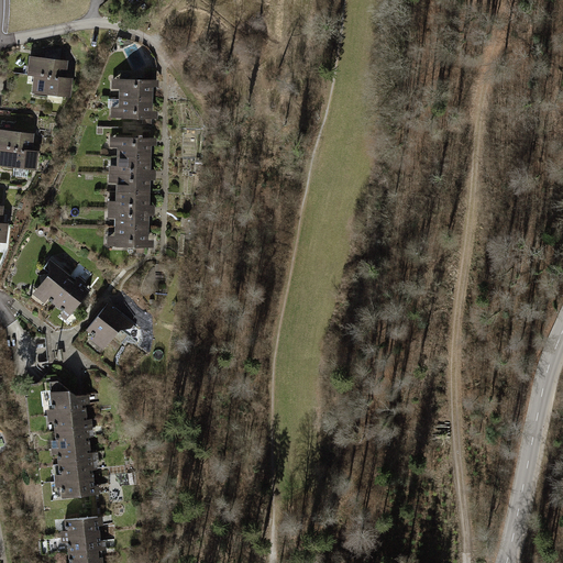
[(36,75),(64,78),(66,62),(61,62),(62,47),(46,52),(45,58),(32,57),(30,75),(36,75)]
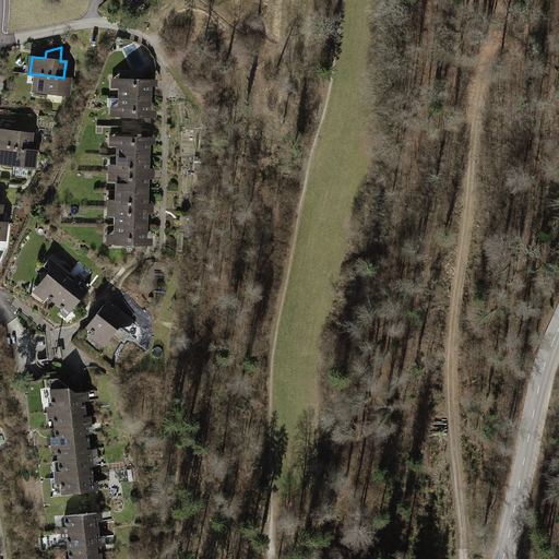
[(70,79),(63,78),(36,74),(35,92),(48,93),(48,92),(68,95),(70,79)]
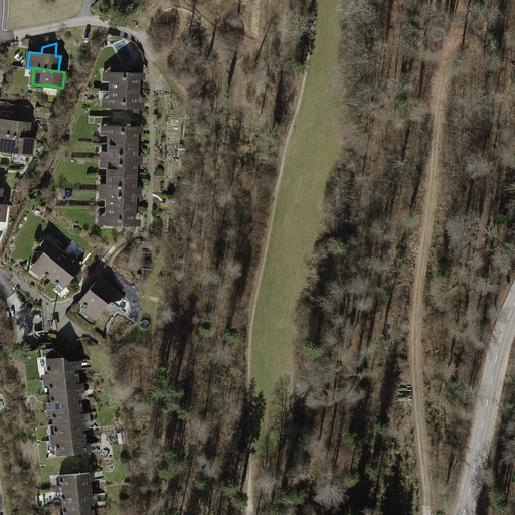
[(111,80),(111,91),(139,91),(139,73),(103,73),(103,80),(111,80)]
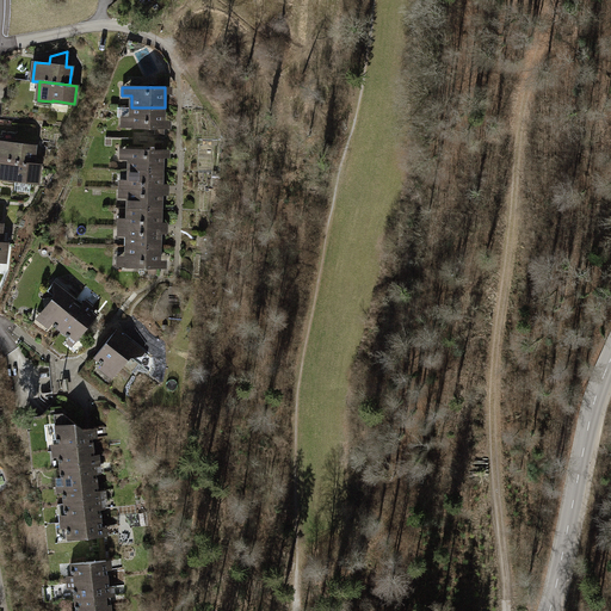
[(121,116),(121,125),(165,127),(165,107),(131,107),(118,106),(117,116),(121,116)]
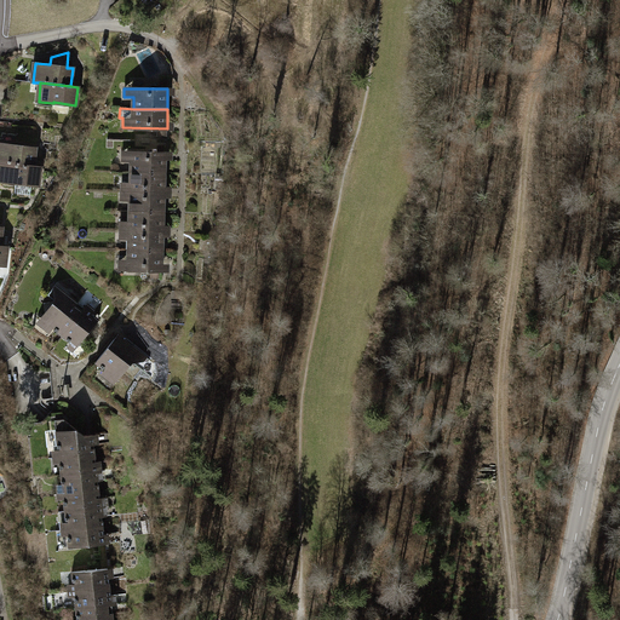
[(0,162),(4,162),(33,166),(35,148),(13,145),(13,144),(0,142),(0,162)]
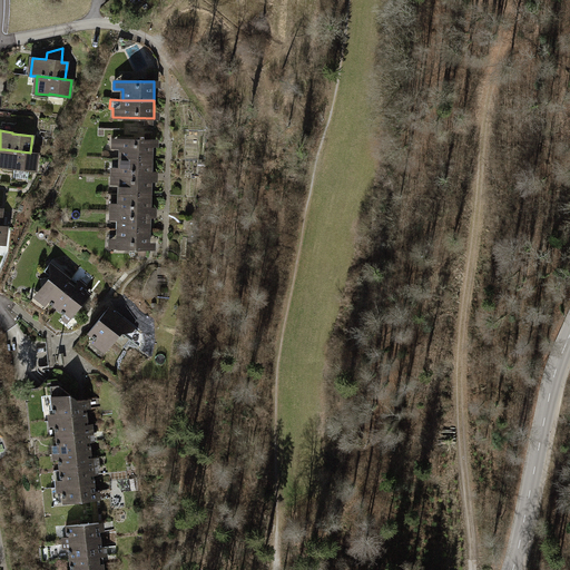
[(121,148),(120,158),(151,159),(153,140),(111,140),(111,148),(121,148)]
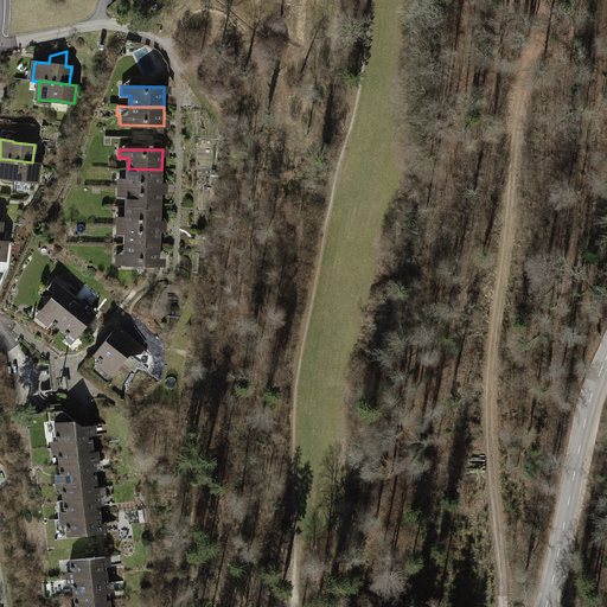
[(39,164),(32,163),(4,159),(1,178),(16,179),(16,189),(30,190),(31,180),(38,181),(39,164)]
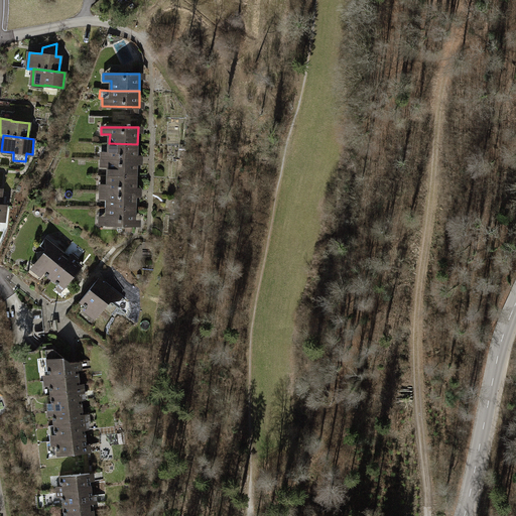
[(101,151),(101,159),(137,160),(137,144),(109,143),(109,151),(101,151)]
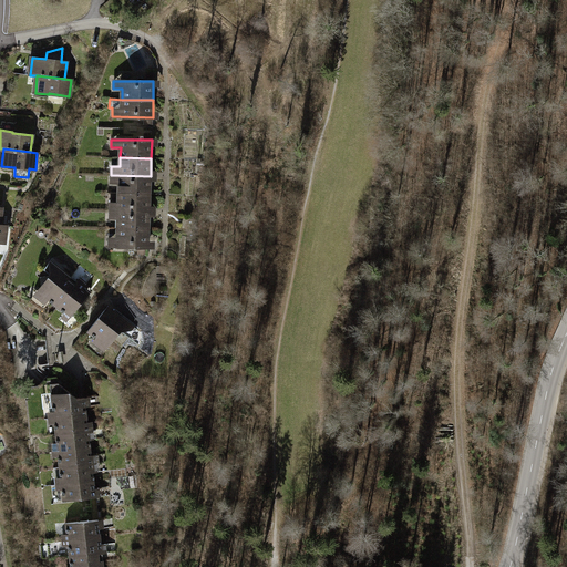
[(119,184),(119,193),(150,194),(151,176),(111,175),(110,184),(119,184)]
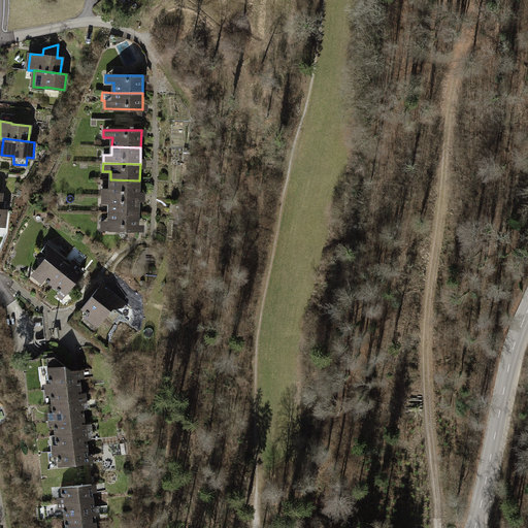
[(102,188),(102,196),(139,197),(139,180),(110,179),(110,188),(102,188)]
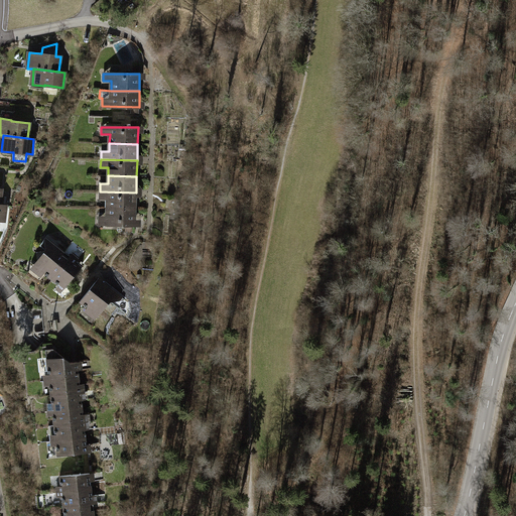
[(107,200),(107,208),(136,209),(136,192),(100,191),(100,200),(107,200)]
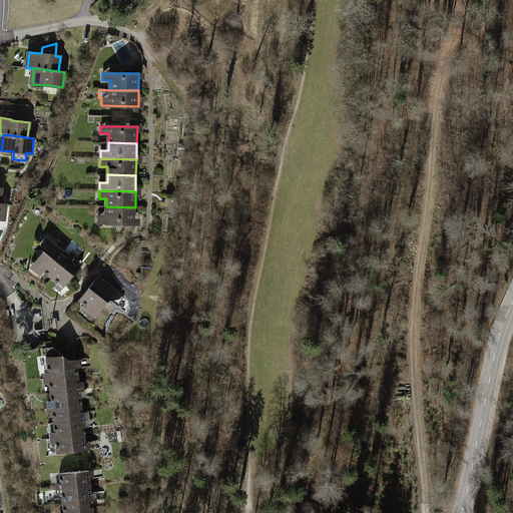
[(124,230),(131,230),(131,223),(134,223),(135,207),(106,206),(106,214),(98,214),(98,223),(125,223),(124,230)]
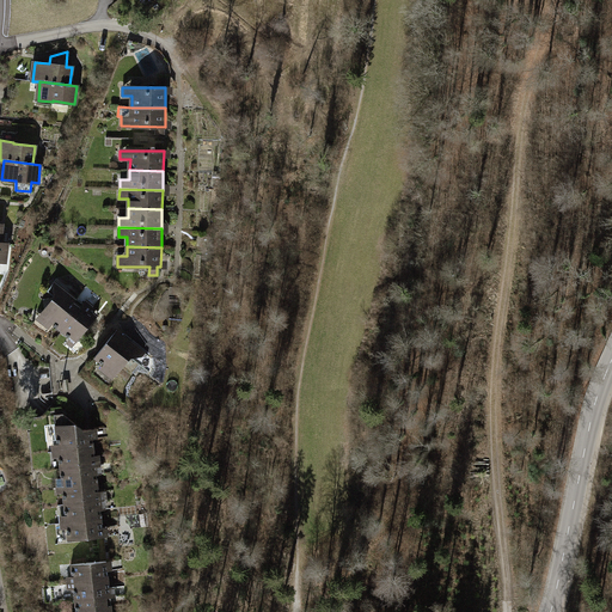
[(75,298),(55,281),(47,291),(53,295),(54,305),(44,316),(55,324),(54,326),(61,331),(84,304),(75,298)]
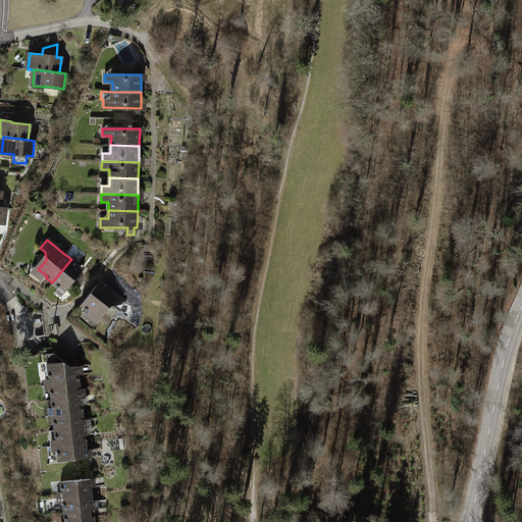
[(80,249),(73,244),(67,252),(72,257),(80,249)]
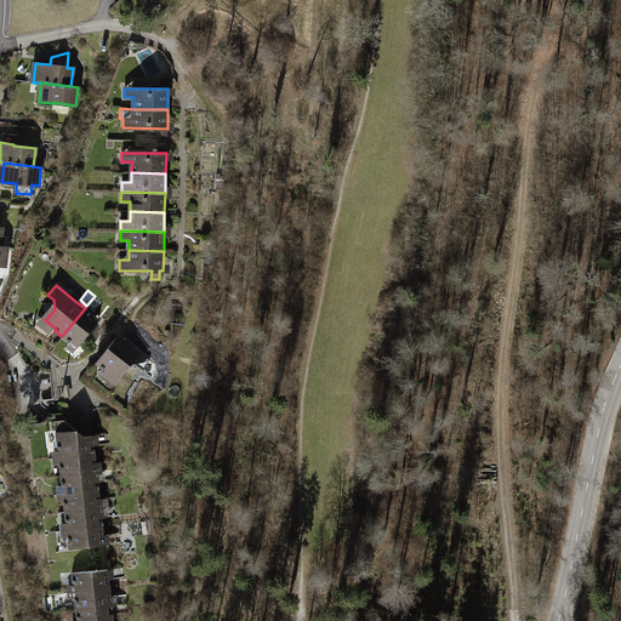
[(102,302),(95,296),(86,306),(95,312),(102,302)]
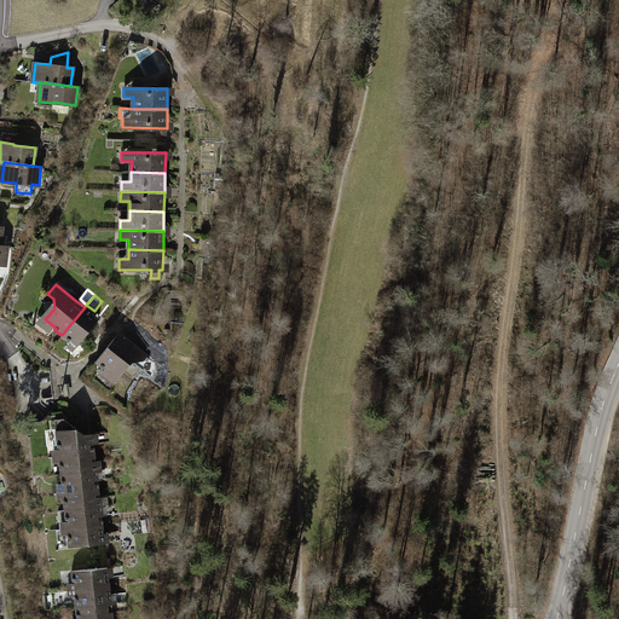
[(99,318),(85,307),(62,335),(69,341),(70,340),(77,346),(99,318)]
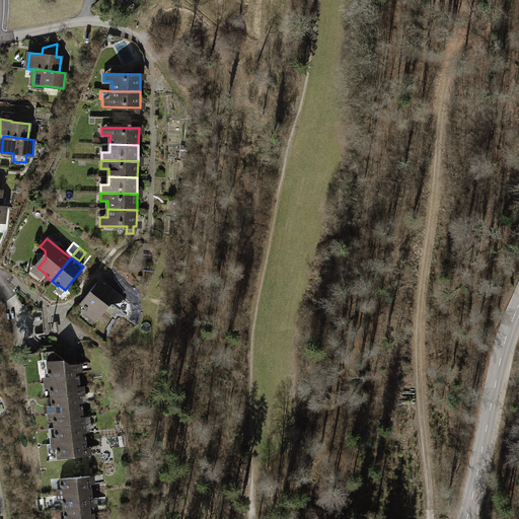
[(99,280),(80,303),(86,308),(87,307),(95,314),(103,304),(112,303),(119,309),(125,301),(99,280)]
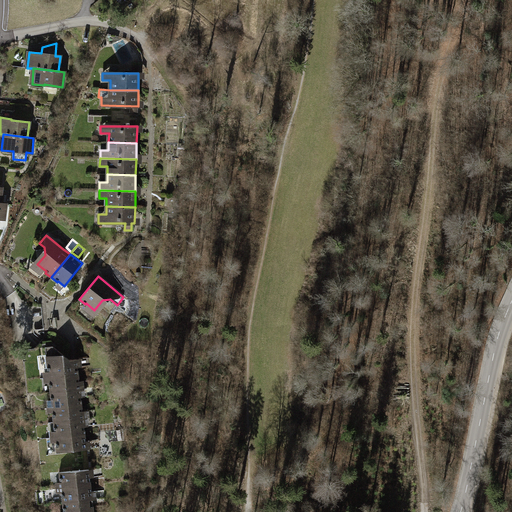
[(53,346),(45,347),(48,370),(50,370),(50,377),(78,374),(77,359),(69,359),(53,346)]
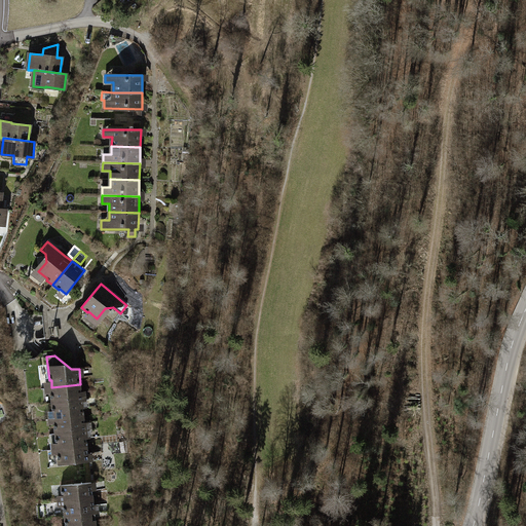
[(80,384),(51,387),(52,395),(50,395),(51,403),(82,400),(80,384)]
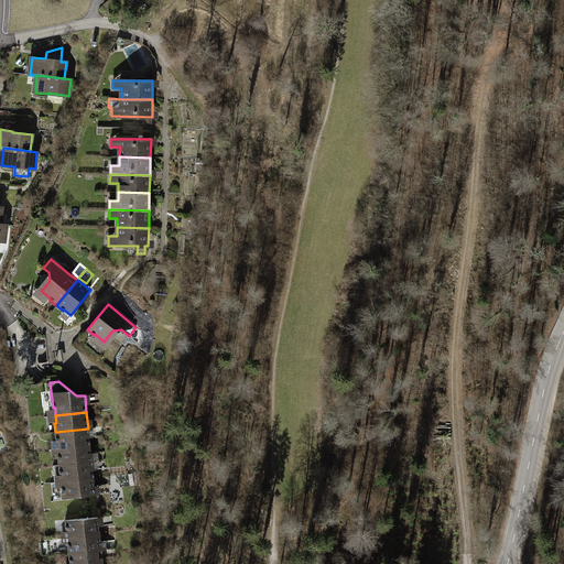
[(88,429),(55,432),(56,441),(58,441),(58,448),(90,445),(88,429)]
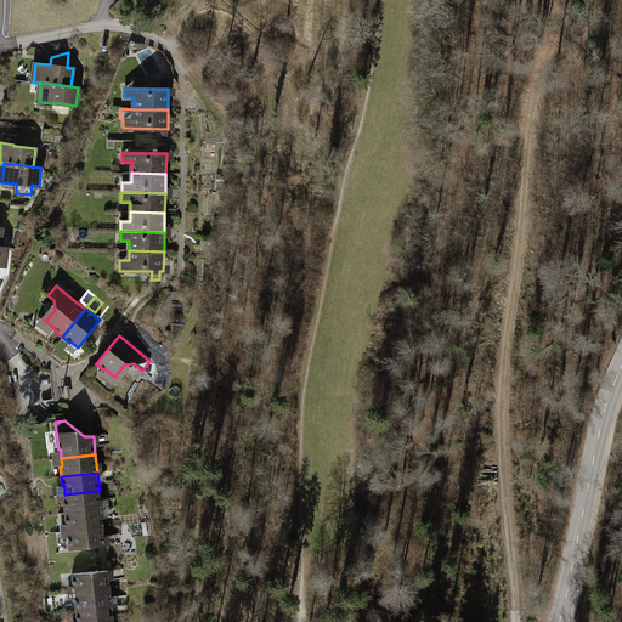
[(100,491),(64,495),(66,503),(64,503),(64,513),(101,509),(100,491)]
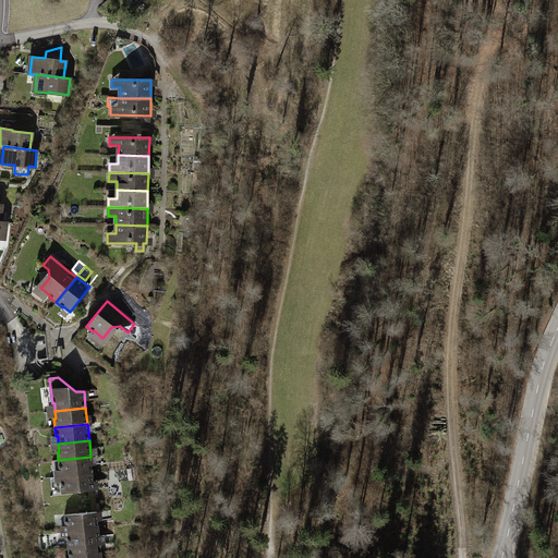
[(91,457),(58,460),(59,469),(61,468),(62,476),(93,472),(91,457)]
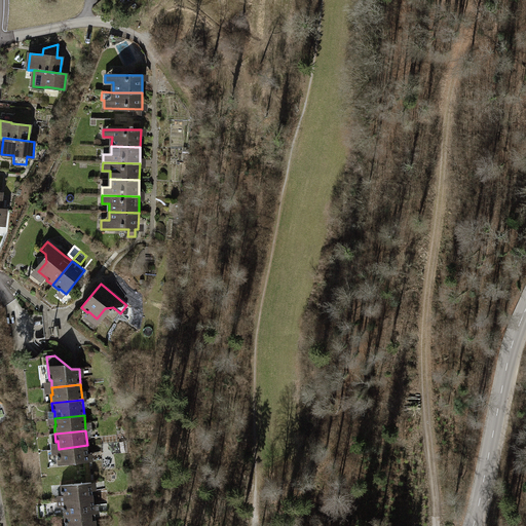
[(87,445),(59,449),(60,456),(58,456),(59,464),(89,461),(87,445)]
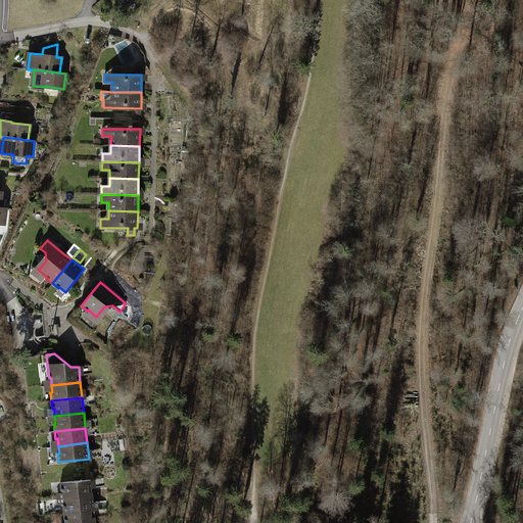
[(91,479),(60,482),(61,490),(63,490),(63,497),(93,494),(91,479)]
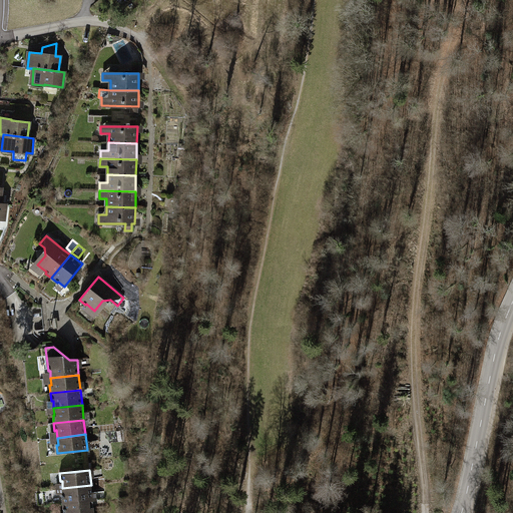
[(91,485),(62,488),(63,495),(62,496),(63,503),(92,500),(91,485)]
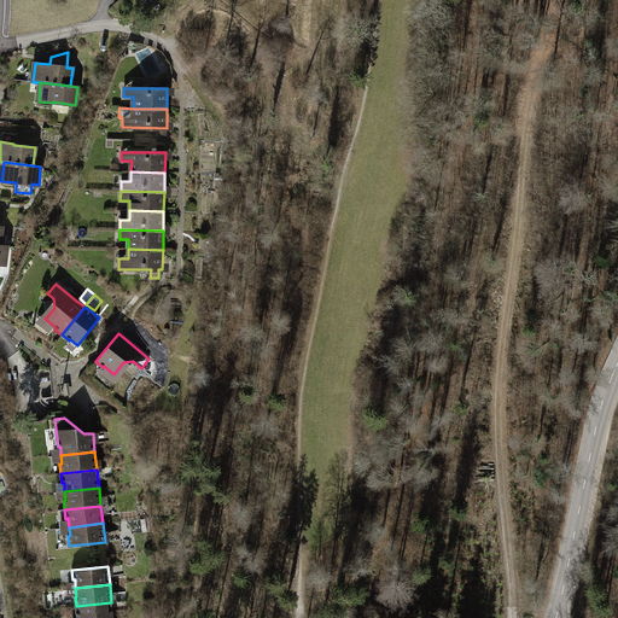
[(112,617),(111,602),(76,606),(76,616),(79,616),(79,617),(112,617)]
